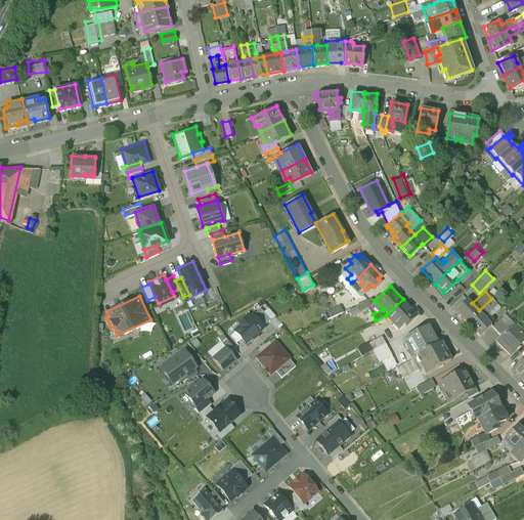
[(368,298),(356,304),(359,311),(372,305),(368,298)]
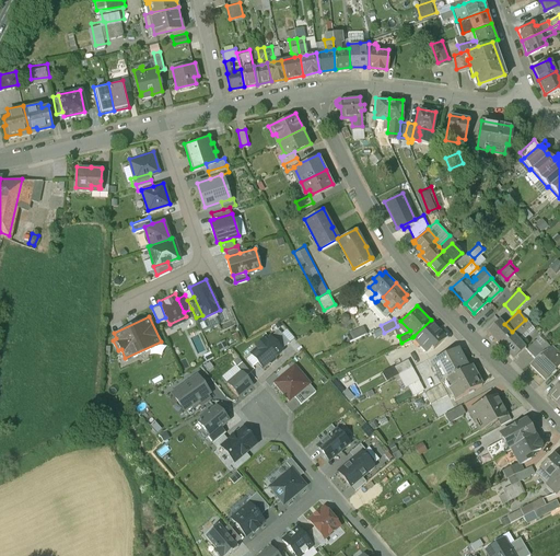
[(498,319),(486,329),(499,344),(512,332),(504,324),(498,319)]
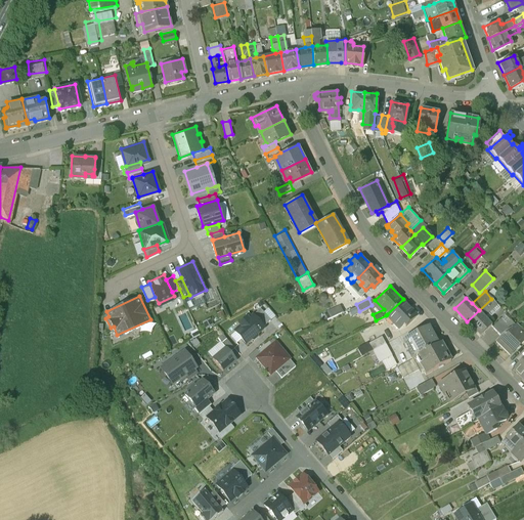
[(417,313),(403,299),(387,314),(398,327),(403,321),(405,323),(417,313)]
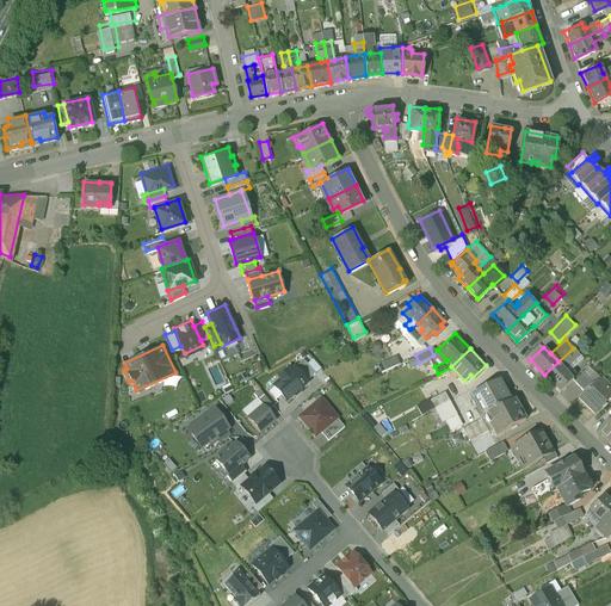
[(396,354),(384,360),(387,366),(400,360),(396,354)]
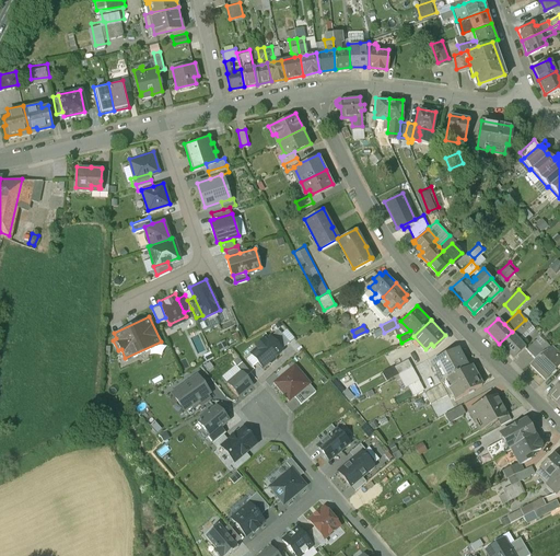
[(269,335),(280,347),(289,340),(278,327),(269,335)]
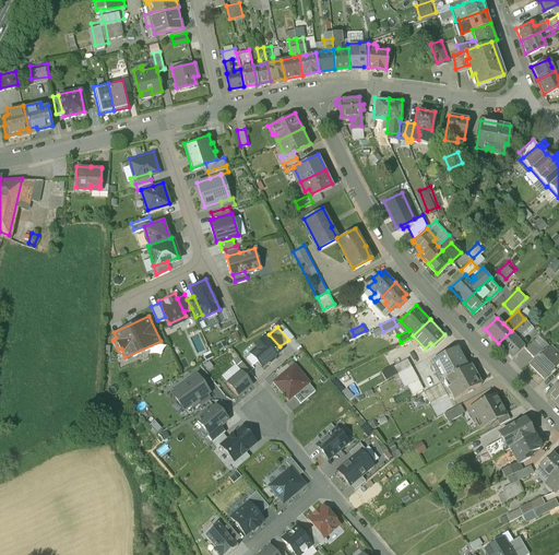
[(511,331),(498,343),(511,356),(523,345),(511,331)]
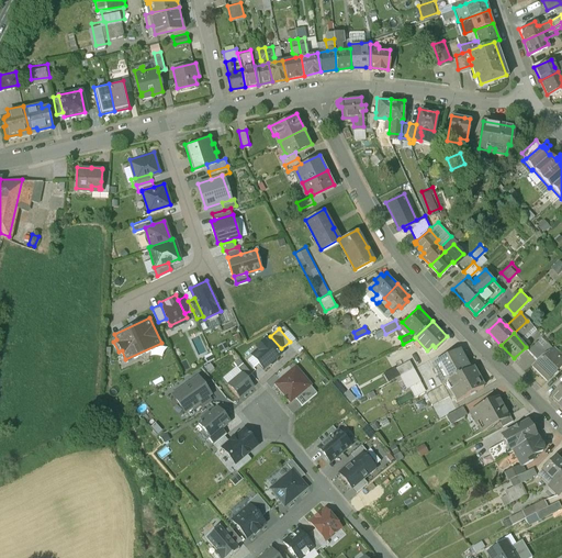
[(539,335),(526,347),(537,359),(548,350),(551,348),(539,335)]
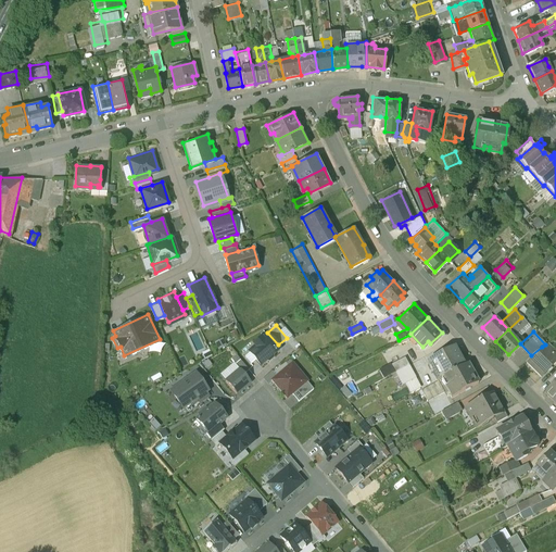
[(255,343),(249,349),(261,362),(279,346),(278,345),(267,333),(263,337),(261,336),(254,341),(255,343)]
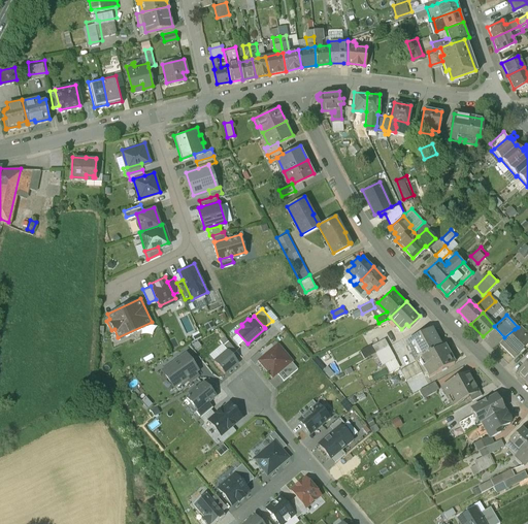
[(431,328),(406,341),(410,351),(414,350),(418,358),(419,357),(441,345),(431,328)]
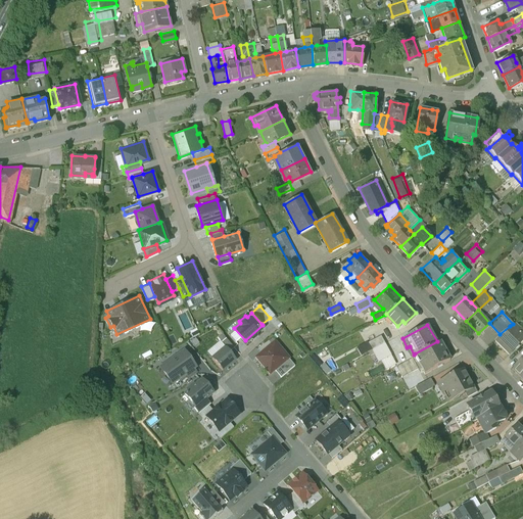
[(500,334),(494,339),(507,351),(521,337),(522,339),(522,338),(522,330),(519,326),(514,331),(510,326),(500,334)]
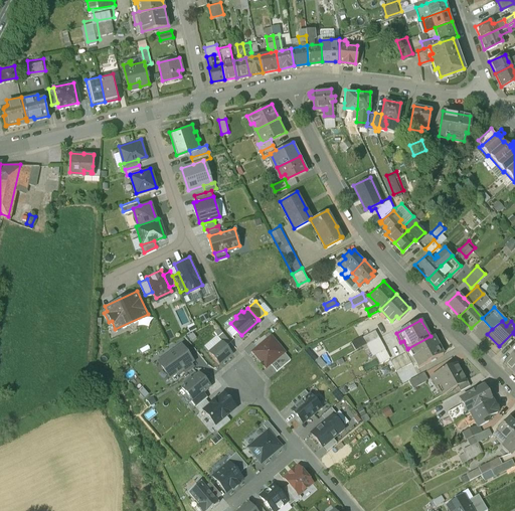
[(221,339),(225,344),(230,340),(218,326),(214,330),(221,339)]
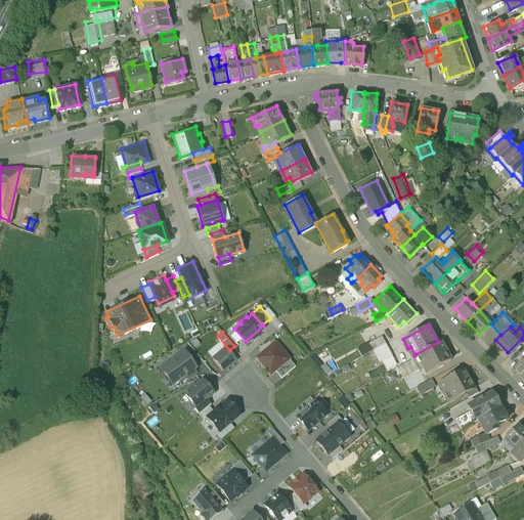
[(382,334),(368,341),(373,348),(386,341),(382,334)]
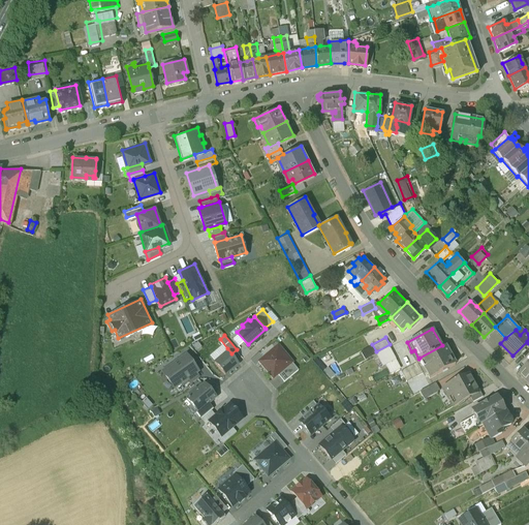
[(396,357),(390,344),(376,351),(382,364),(396,357)]
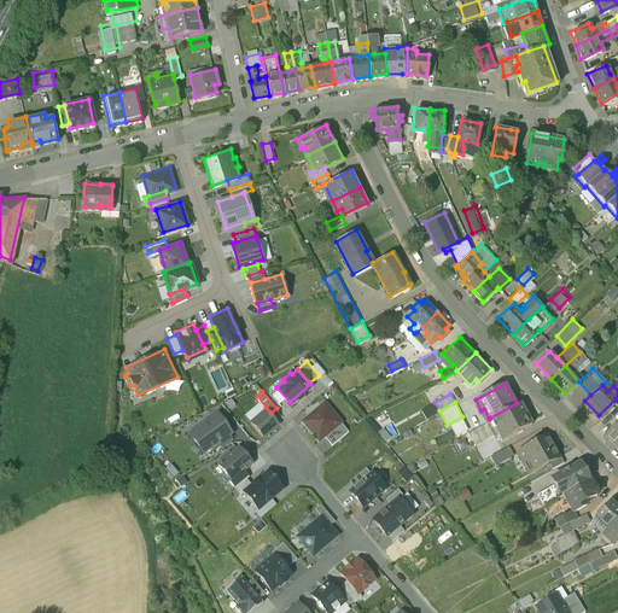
[(517,403),(490,418),(502,438),(531,422),(520,402),(517,403)]
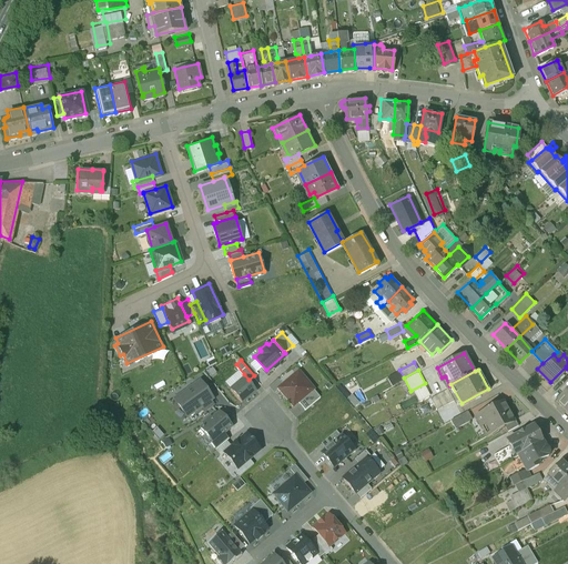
[(302,378),(295,371),(277,385),(293,403),(297,399),(313,386),(304,375),(302,378)]
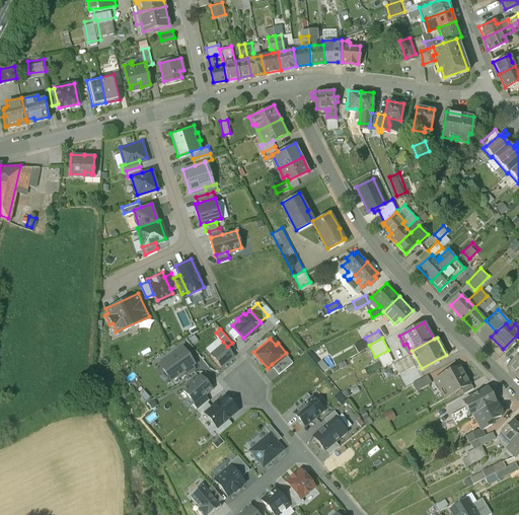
[(223,342),(210,353),(221,365),(234,354),(227,347),(223,342)]
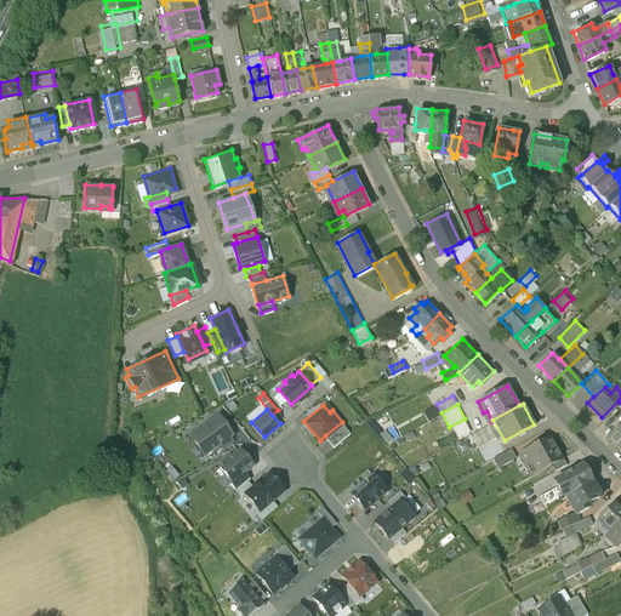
[(201,425),(201,426),(193,432),(206,451),(232,433),(218,414),(211,418),(210,417),(201,425)]
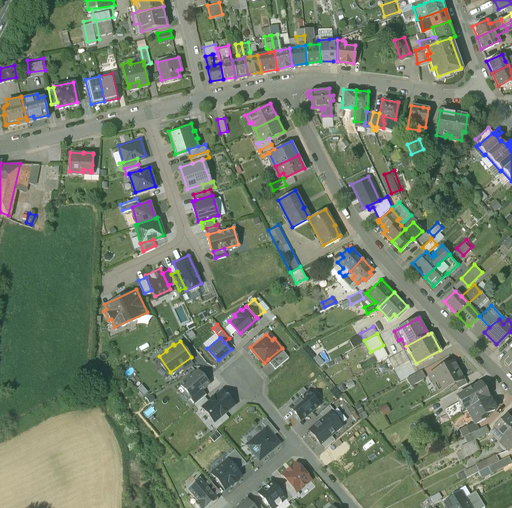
[(511,347),(500,359),(509,367),(511,364),(511,347)]
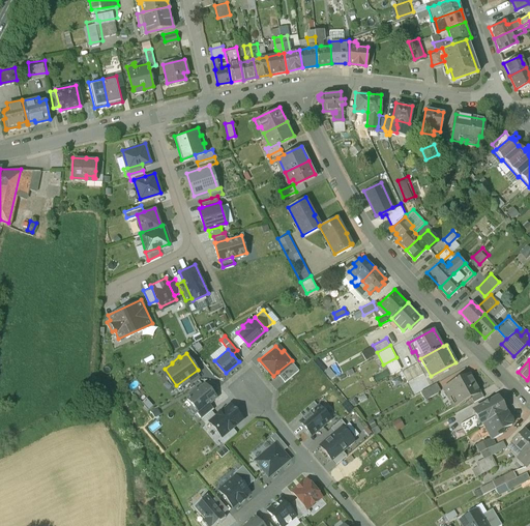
[(292,360),(277,372),(285,380),(298,368),(292,360)]
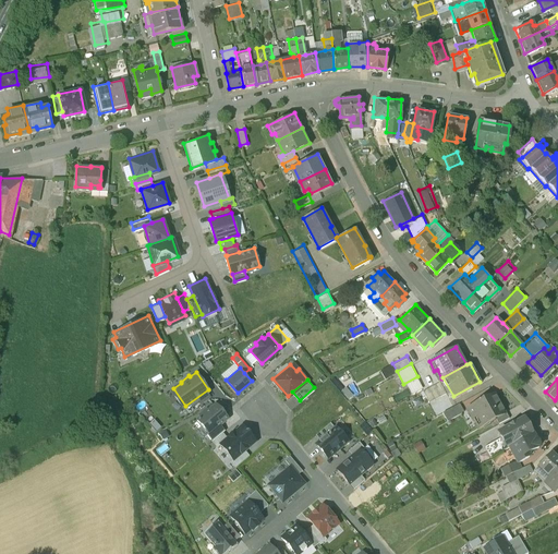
[(439,380),(423,388),(428,399),(446,390),(439,380)]
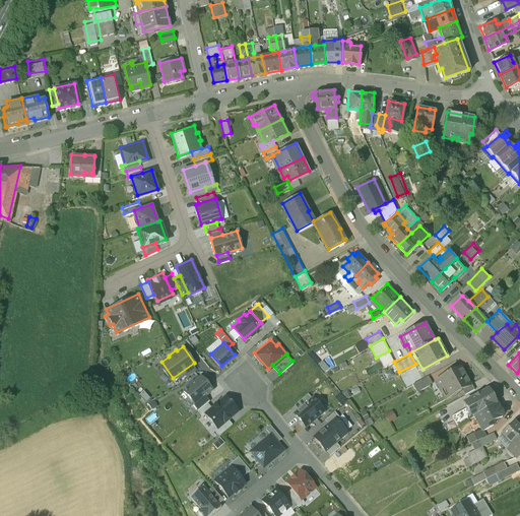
[(460,366),(436,379),(446,397),(461,388),(470,383),(469,382),(467,377),(468,376),(465,371),(463,372),(460,366)]
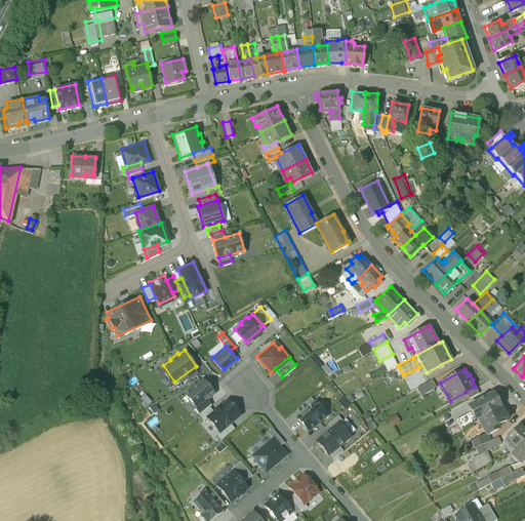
[(433,376),(416,386),(420,394),(437,385),(433,376)]
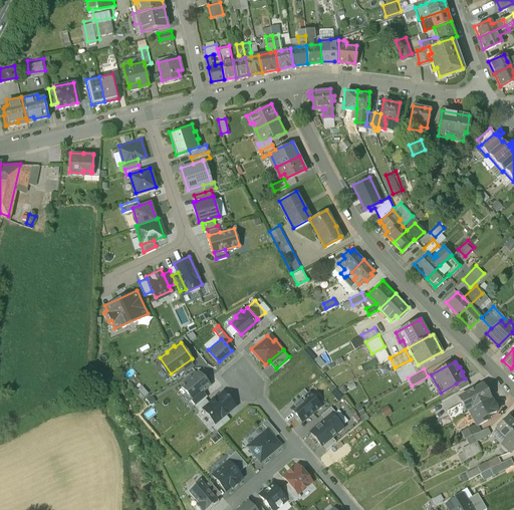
[(198,370),(192,375),(191,374),(184,380),(185,381),(182,385),(192,397),(193,398),(202,390),(209,384),(198,370)]
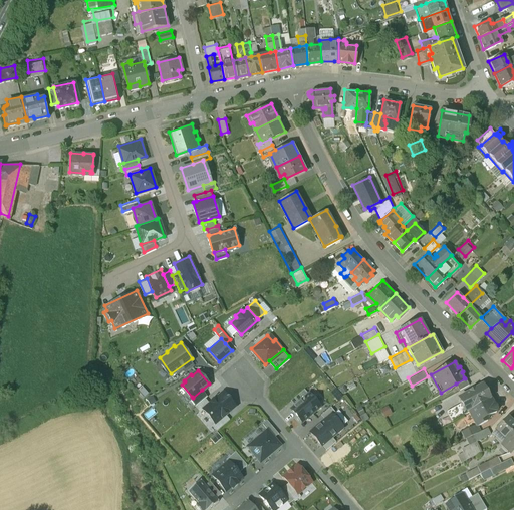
[(465,378),(456,384),(459,389),(470,383),(466,376),(464,377),(465,378)]
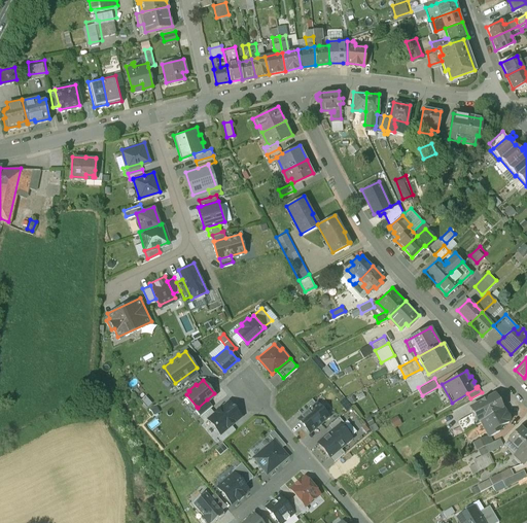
[(494,393),(471,406),(475,411),(480,420),(502,408),(494,393)]
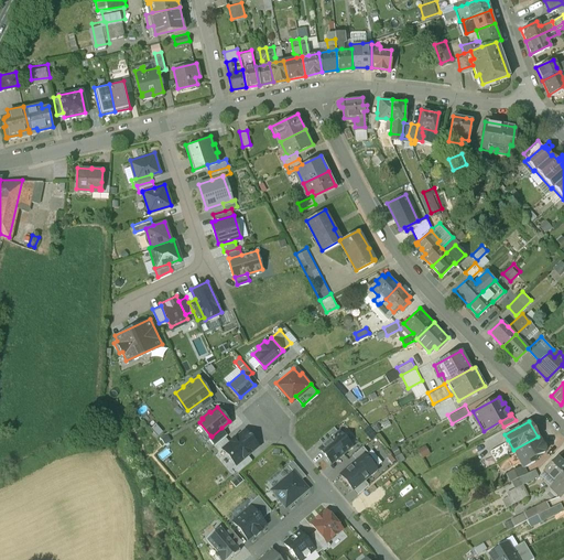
[(318,438),(323,443),(338,430),(334,424),(318,438)]
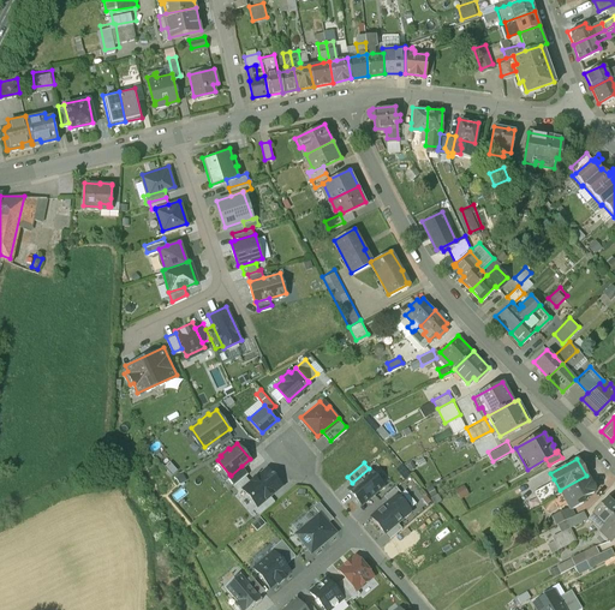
[(242,466),(231,476),(230,474),(228,477),(234,484),(234,483),(245,474),(246,472),(242,466)]
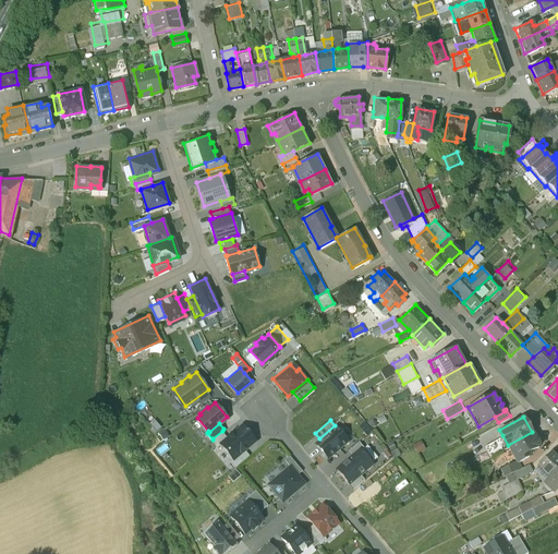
[(255,438),(242,423),(227,436),(220,442),(233,457),(244,448),(255,438)]
